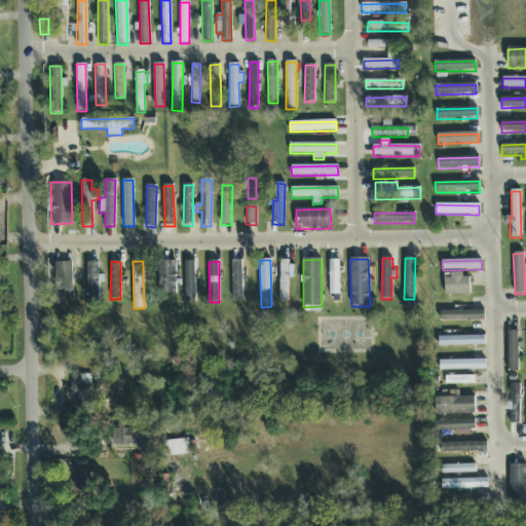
[(233,302),(243,301),(242,261),(232,261),(233,302)]
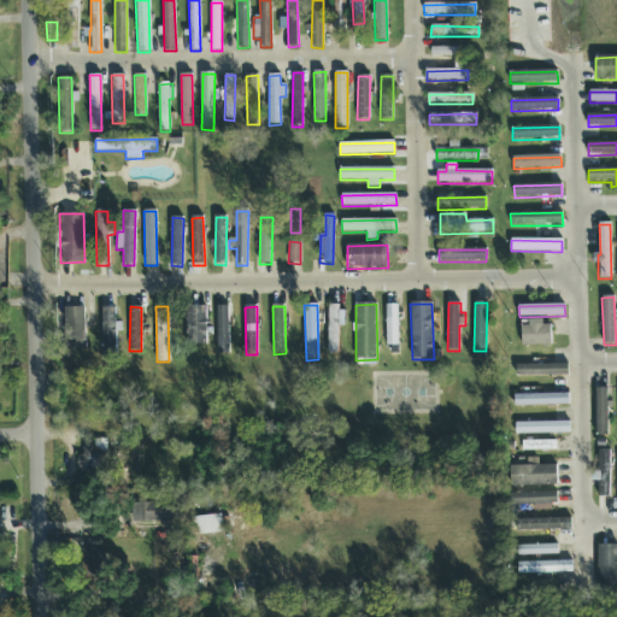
[(339,327),(342,327),(344,306),(329,306),(328,353),(338,354),(339,327)]
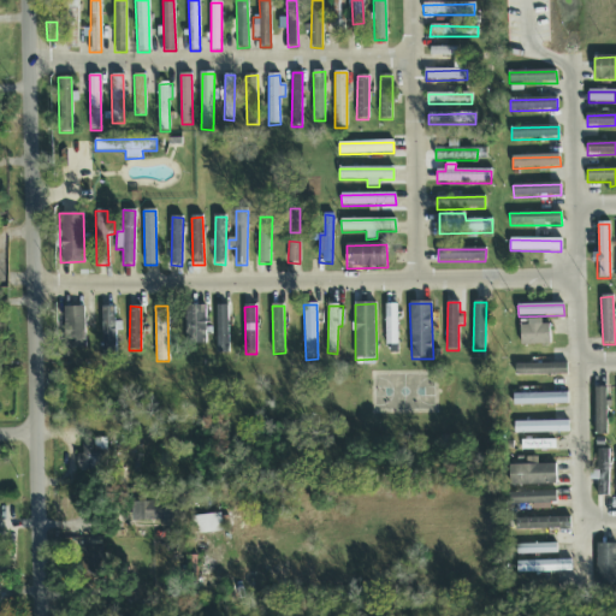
[(397,347),(397,306),(386,306),(386,347),(397,347)]
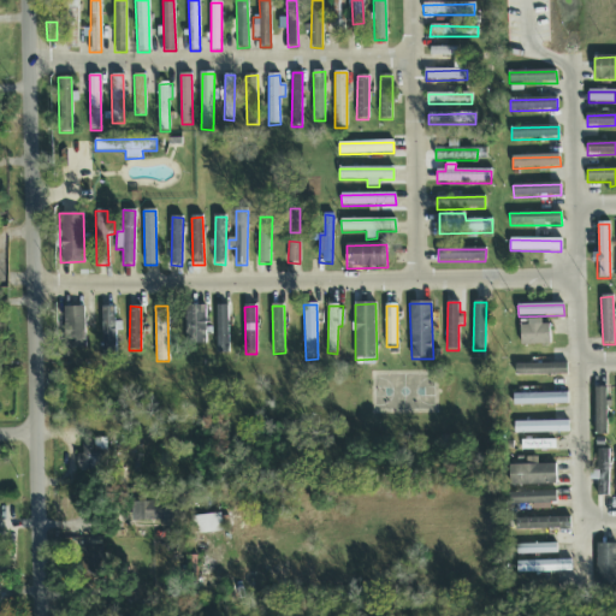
[(114,307),(101,308),(102,362),(111,362),(111,357),(116,357),(114,307)]
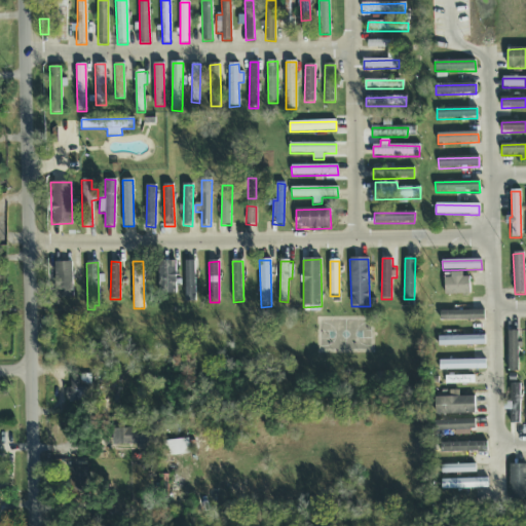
[(176,262),(158,262),(160,294),(177,294),(176,262)]
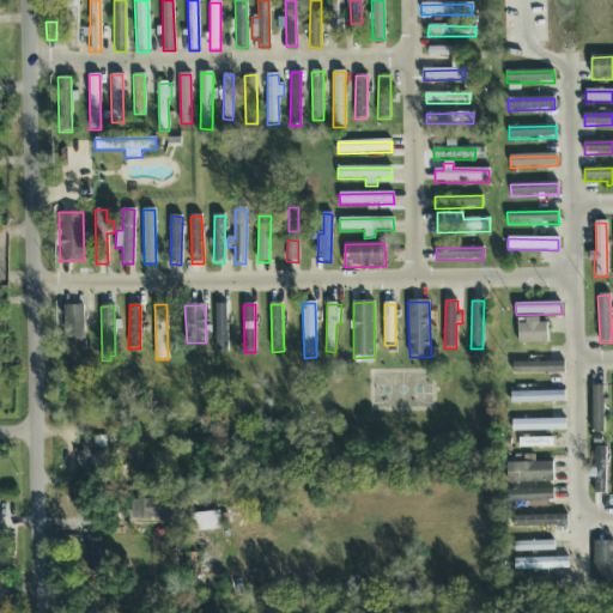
[(216,353),(226,353),(229,305),(217,305),(216,353)]
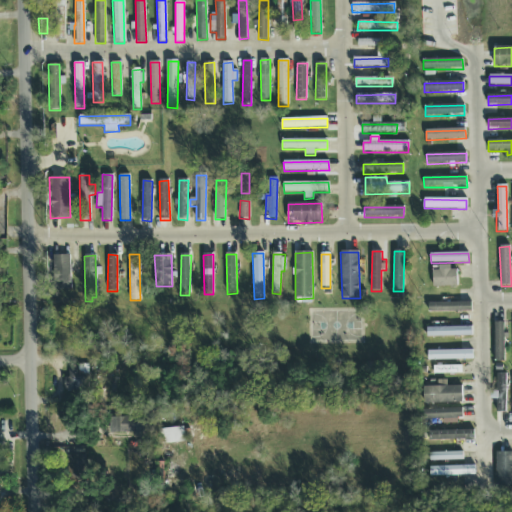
[(71,289),(70,256),(53,256),(54,290),(71,289)]
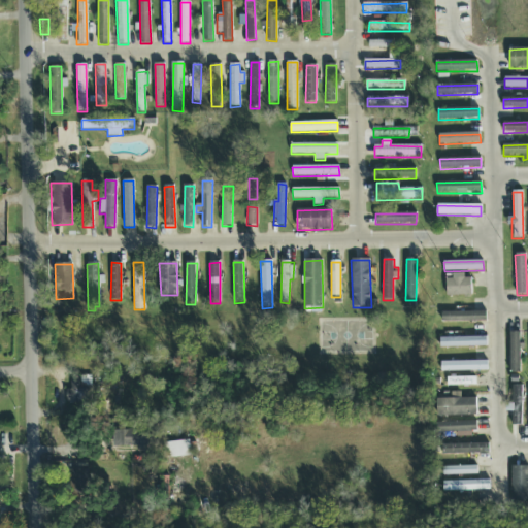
[(447,297),(471,296),(471,276),(447,276),(447,297)]
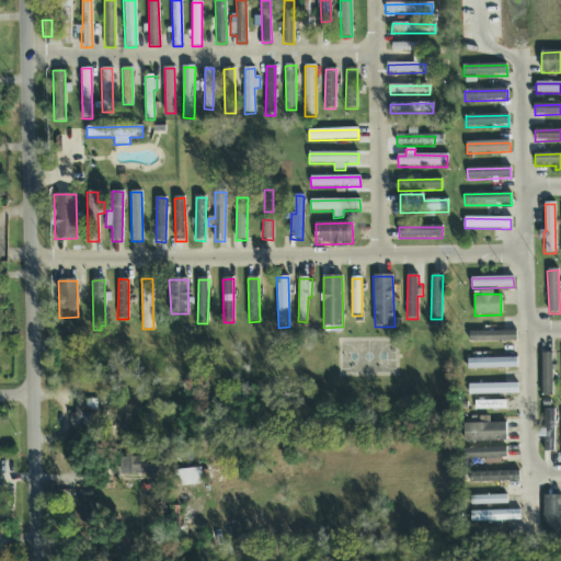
[(517,332),(469,332),(469,342),(516,343),(517,332)]
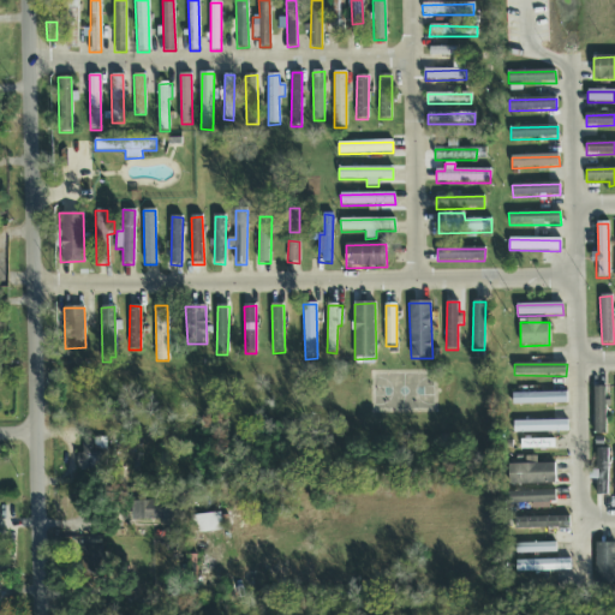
[(537,388),(515,388),(515,406),(567,404),(567,393),(537,394),(537,388)]
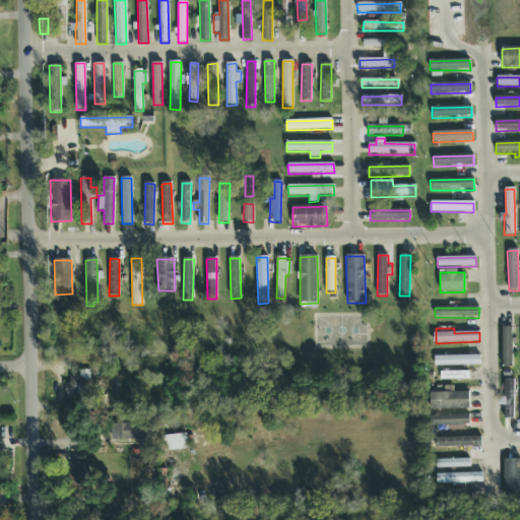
[(512,368),(512,328),(502,328),(503,369),(512,368)]
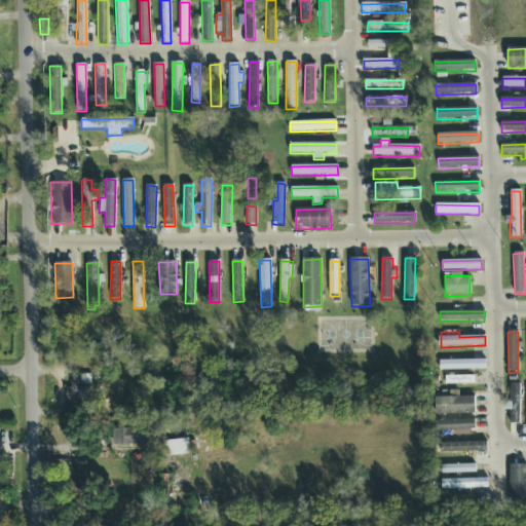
[(440,362),(440,371),(486,370),(486,361),(440,362)]
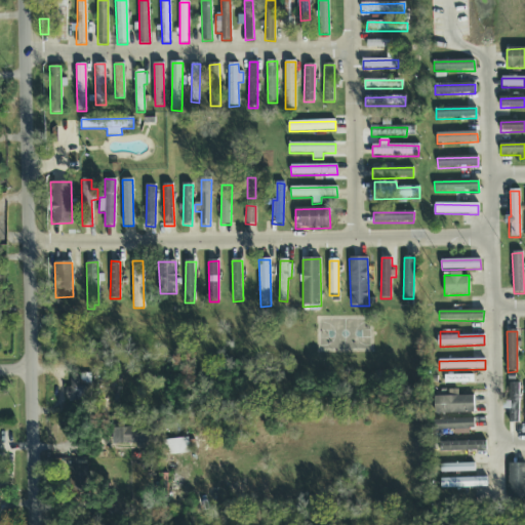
[(474,375),(444,376),(445,384),(474,384),(474,375)]
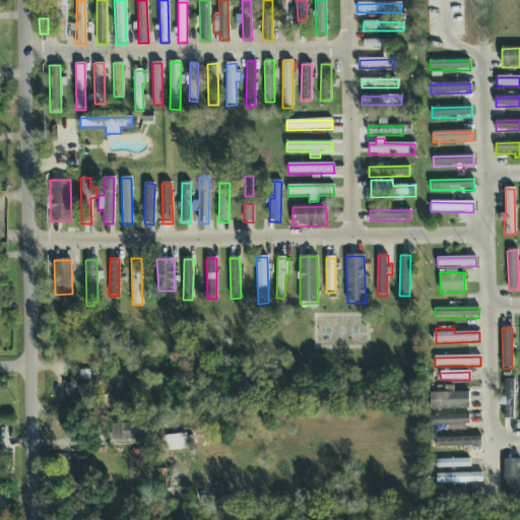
[(513,380),(505,381),(505,398),(499,398),(499,406),(504,406),(505,419),(514,419),(513,380)]
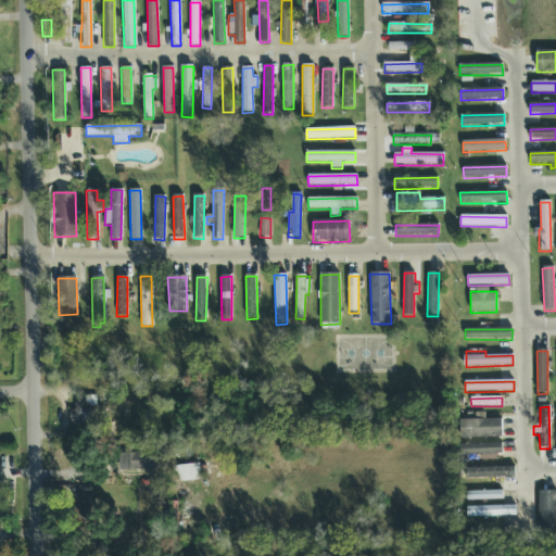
[(502,438),(502,419),(485,420),(485,414),(476,414),(476,420),(460,420),(460,439),(502,438)]
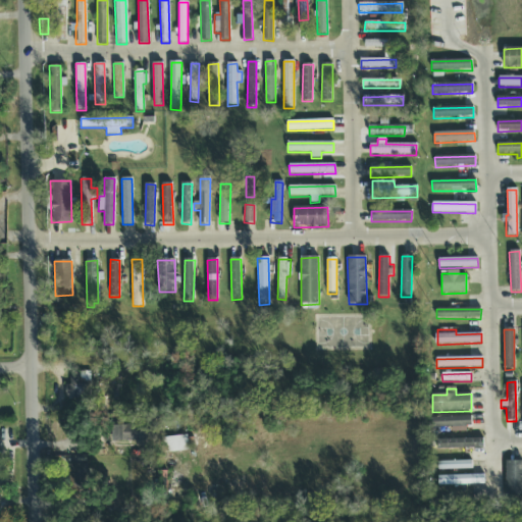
[(430,418),(431,428),(471,427),(471,417),(430,418)]
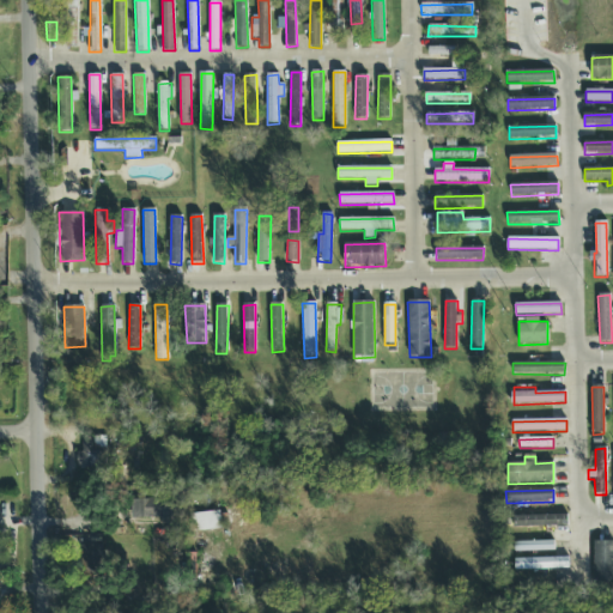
[(171,499),(131,501),(132,519),(171,519),(171,499)]
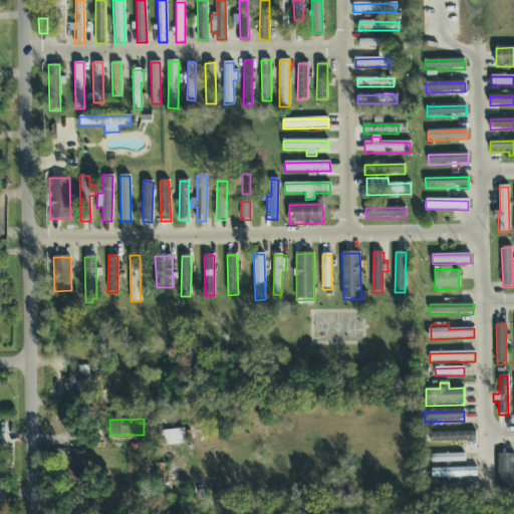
[(161,446),(186,445),(185,431),(160,431),(161,446)]
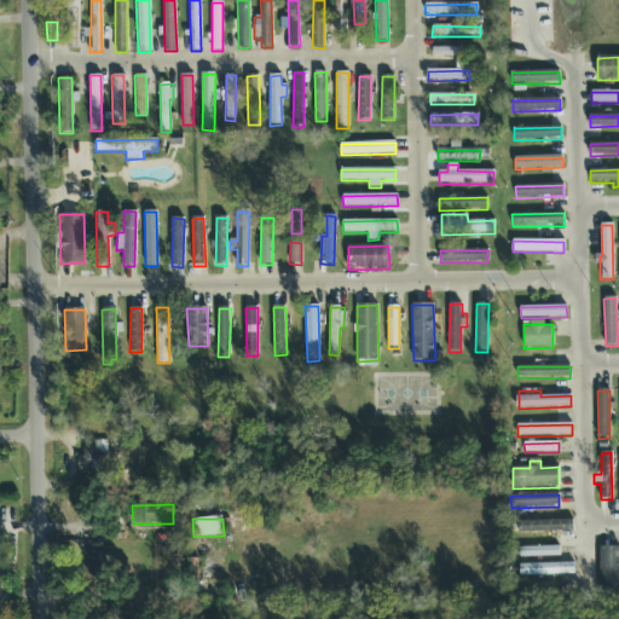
[(573,520),(521,522),(521,533),(574,532),(573,520)]
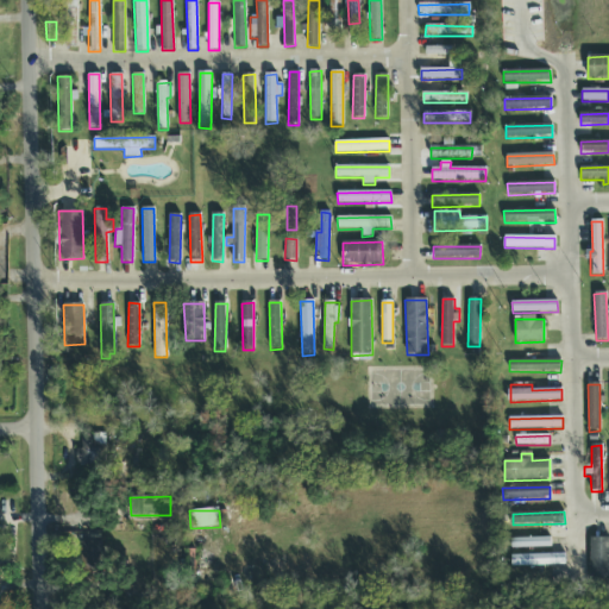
[(510,540),(512,550),(551,548),(551,538),(510,540)]
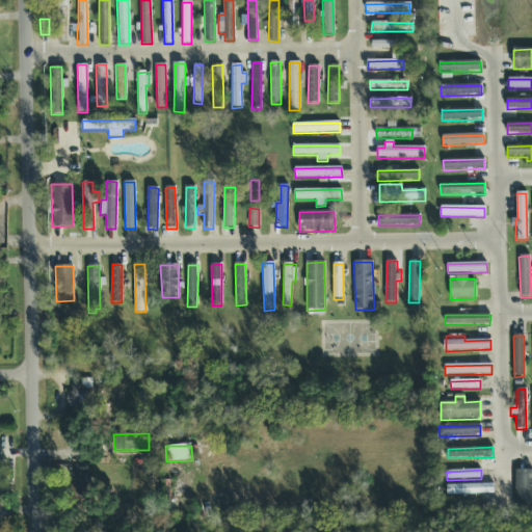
[(72,489),(88,489),(88,472),(72,471),(72,489)]
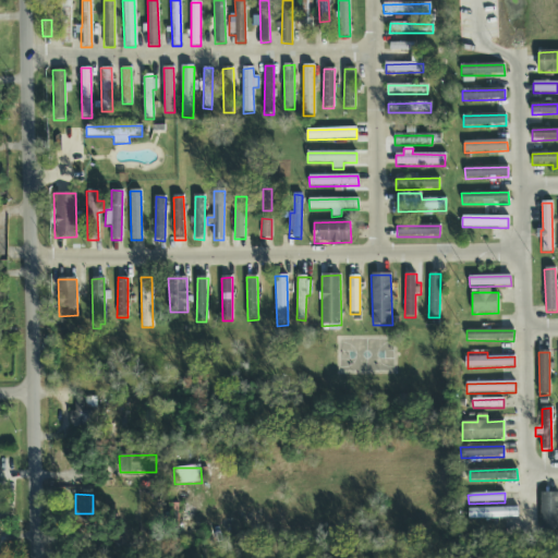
[(557,494),(541,494),(541,531),(557,531),(557,494)]
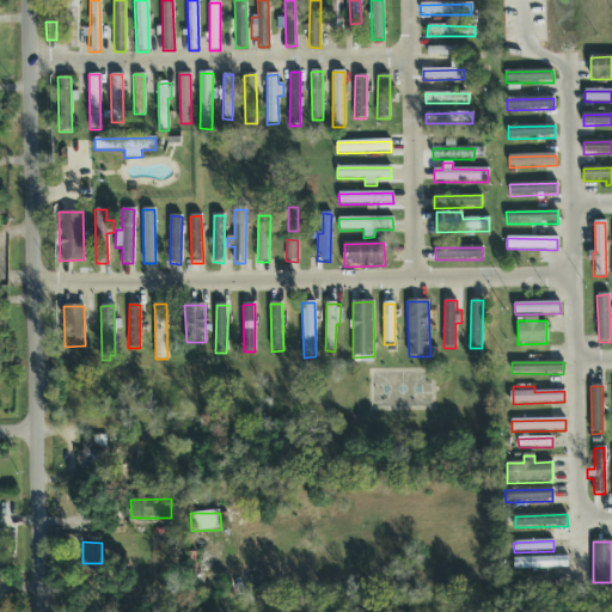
[(568,569),(568,557),(513,560),(513,570),(568,569)]
